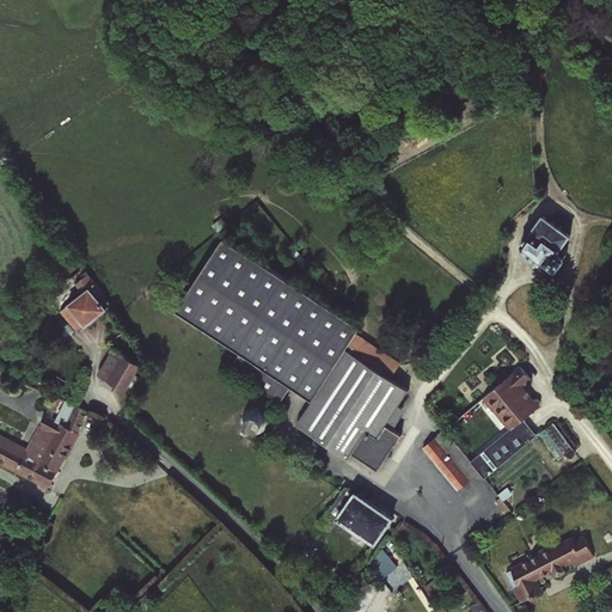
[(513,108),(513,111),(513,112),(514,114),(516,116),(519,116),(521,116),(524,116),(526,114),(527,111),(527,109),(527,106),(525,104),(522,103),(520,103),(518,103),(515,104),(514,105),(513,108)]
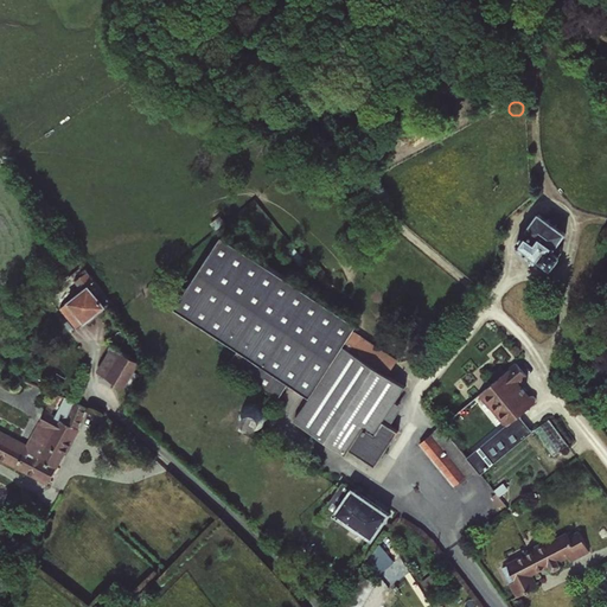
[(538,212),(516,243),(517,247),(524,251),(523,253),(538,263),(541,261),(551,269),(561,255),(560,254),(562,251),(561,248),(557,244),(566,232),(538,212)]
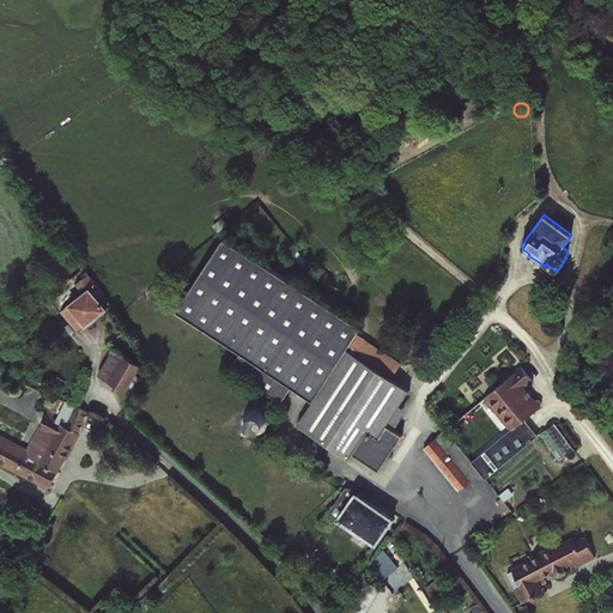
[(222,218),(212,226),(218,234),(228,225),(222,218)]
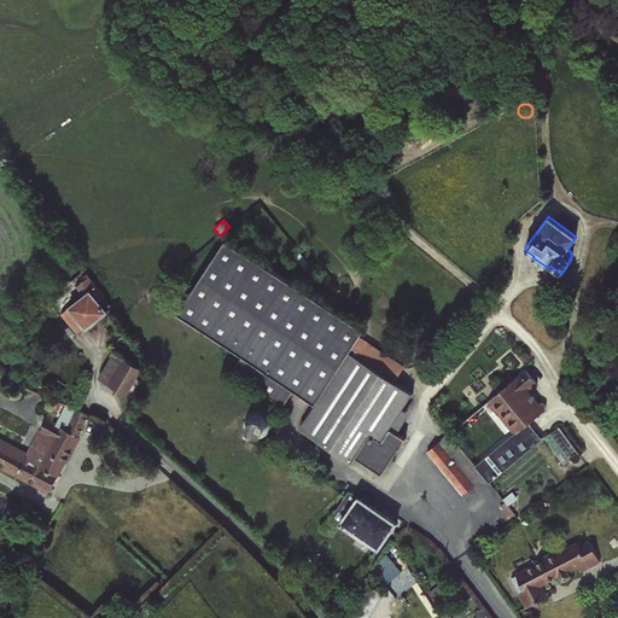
[(315,403),(362,331),(226,240),(179,314),(243,356),(233,372),(284,406),(293,389),(315,403)]
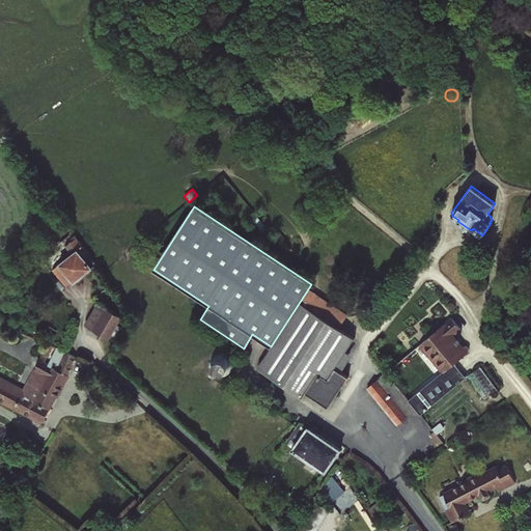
[(257,215),(252,219),(262,232),(268,228),(257,215)]
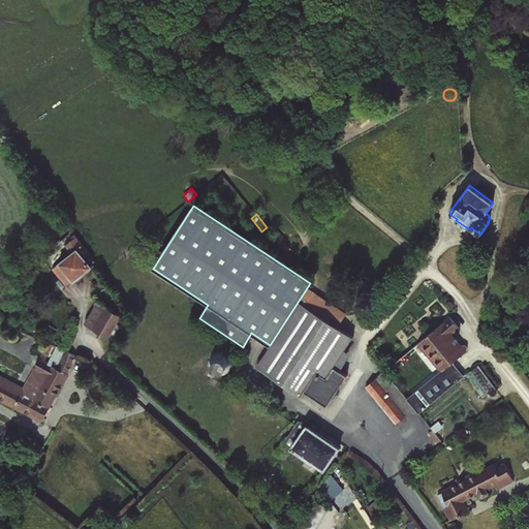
[(279,231),(274,236),(279,243),(285,239),(279,231)]
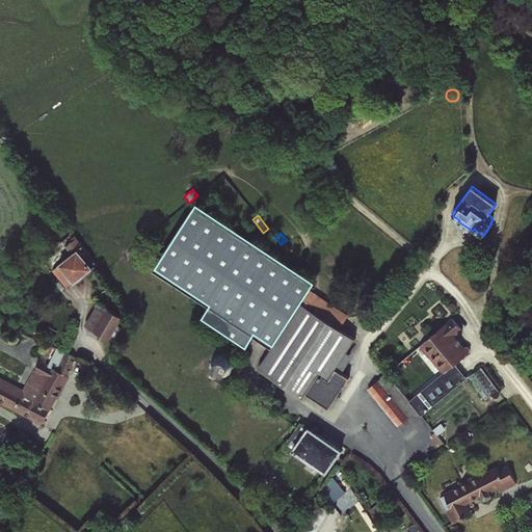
[(75,236),(71,239),(73,242),(65,246),(72,255),(52,270),(67,289),(76,282),(78,285),(91,273),(89,270),(96,264),(75,236)]
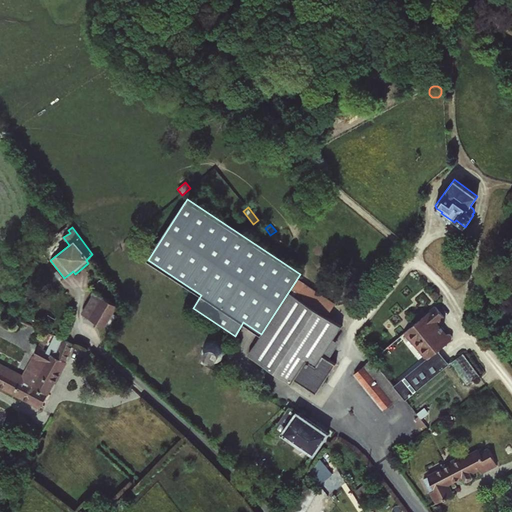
[(30,246),(22,253),(27,259),(35,253),(30,246)]
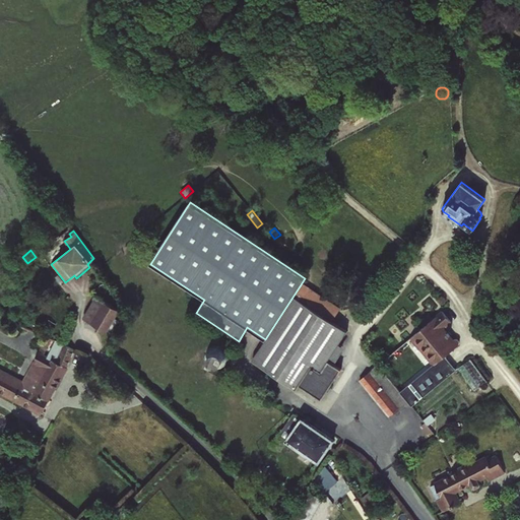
[(295,297),(332,321),(340,308),(304,283),(295,297)]
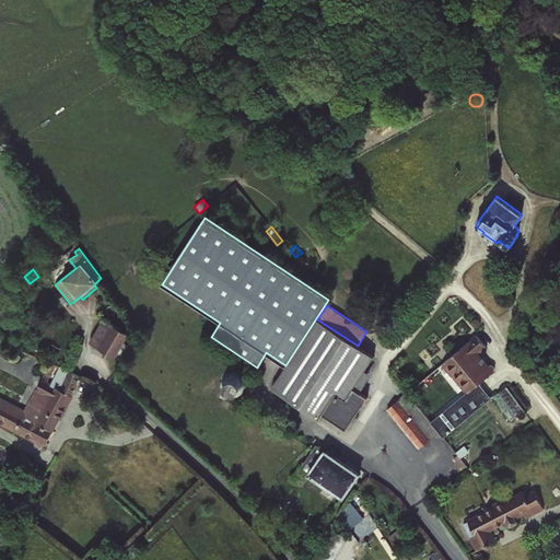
[(129,334),(103,318),(90,342),(121,361),(130,347),(124,343),(129,334)]
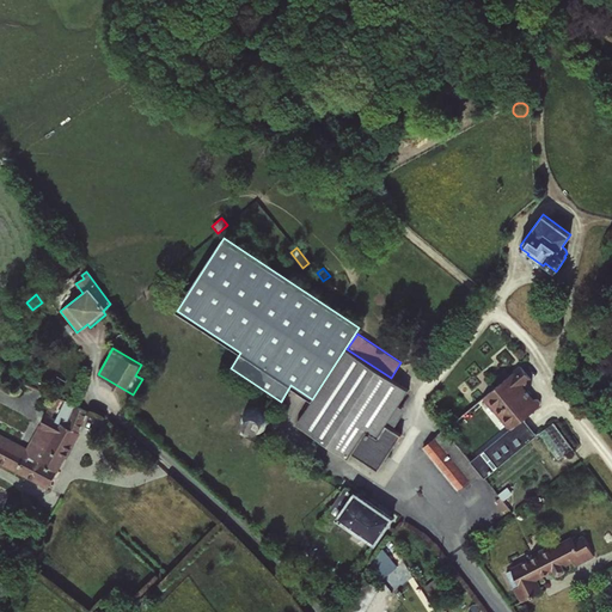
[(589,348),(583,357),(598,366),(604,356),(589,348)]
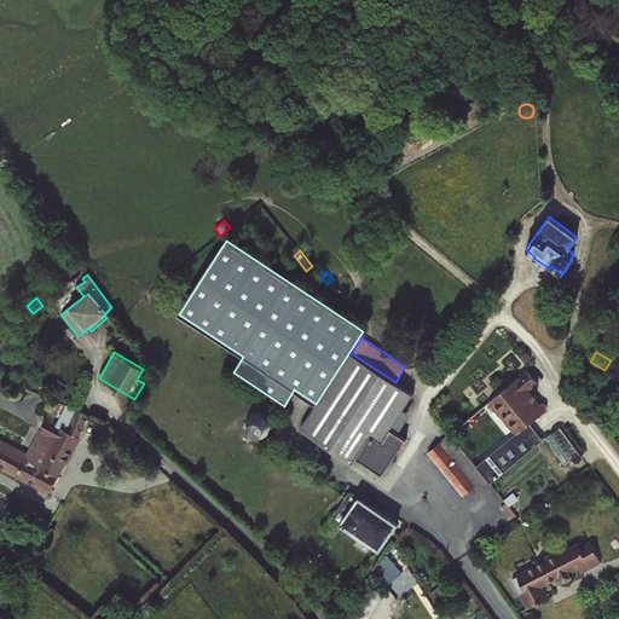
[(357,458),(382,475),(406,439),(391,429),(393,426),(404,409),(414,394),(395,382),(351,353),(301,428),(353,462),(357,458)]
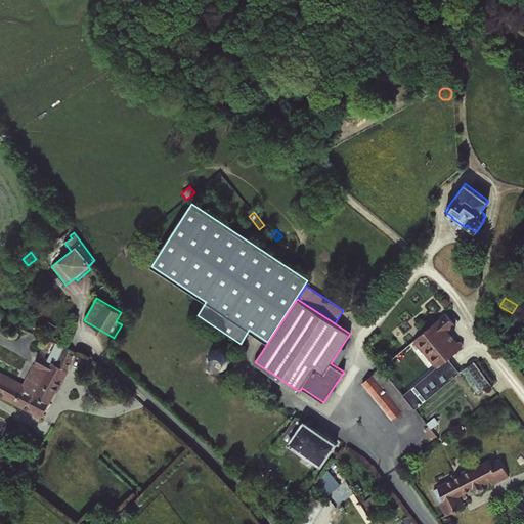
[(436,367),(403,394),(411,403),(416,409),(460,373),(449,358),(463,347),(463,346),(463,345),(463,344),(462,343),(461,342),(460,342),(457,342),(447,331),(449,330),(449,331),(454,325),(444,313),(413,341),(436,367)]
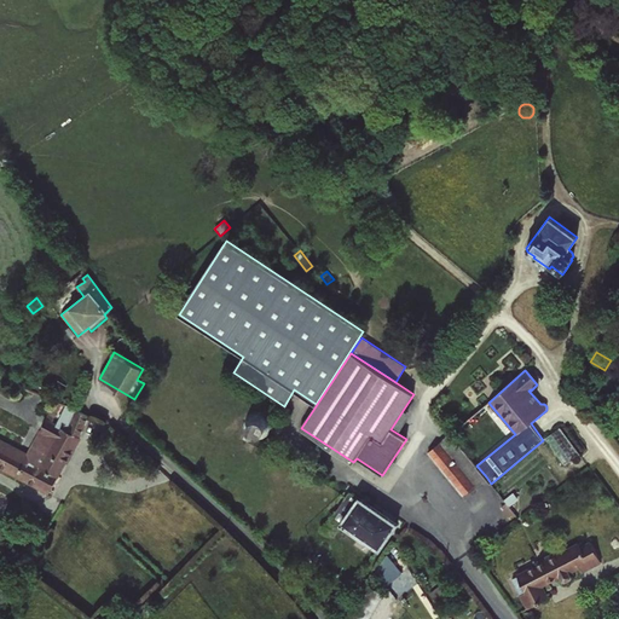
[(56,426),(57,423),(52,422),(61,405),(55,403),(46,418),(47,420),(41,432),(39,431),(27,452),(0,438),(0,468),(48,495),(67,462),(69,463),(73,456),(71,456),(74,451),(75,451),(82,438),(81,437),(56,426)]
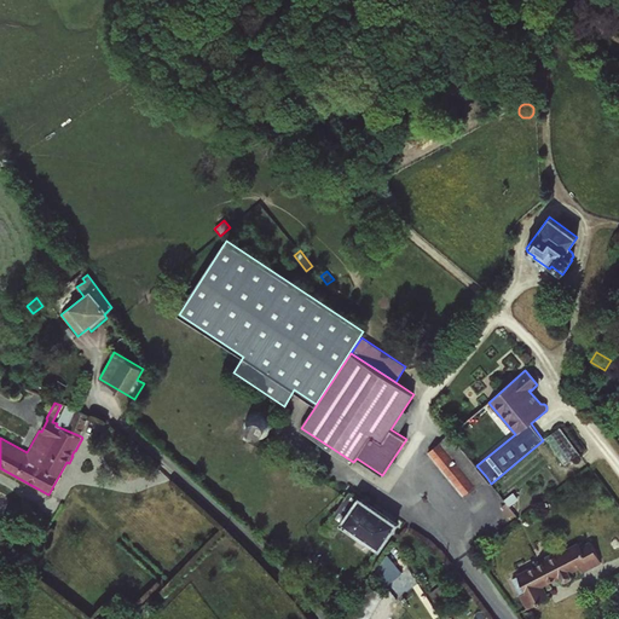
[(90,417),(65,405),(57,423),(56,426),(81,437),(90,417)]
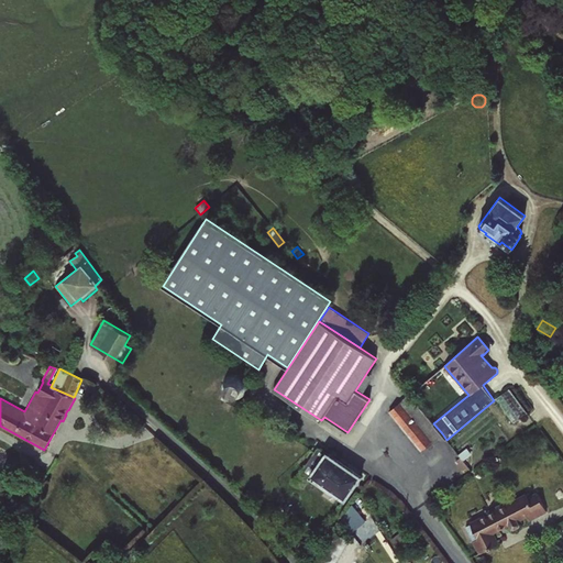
[(367,372),(357,387),(364,392),(374,376),(367,372)]
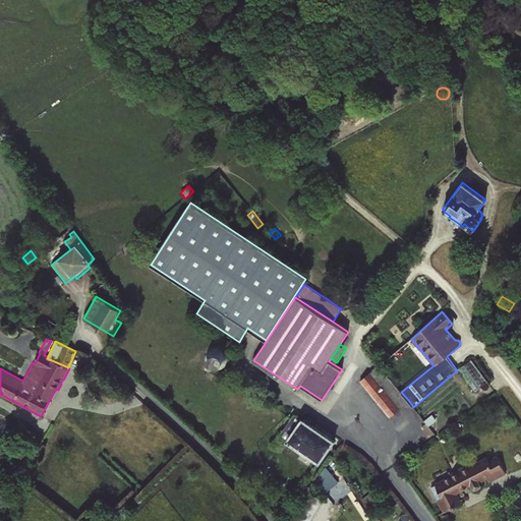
[(219,352),(215,352),(213,352),(211,354),(210,357),(211,361),(212,363),(214,364),(217,365),(219,365),(222,364),(224,362),(225,358),(224,355),(221,353),(219,352)]
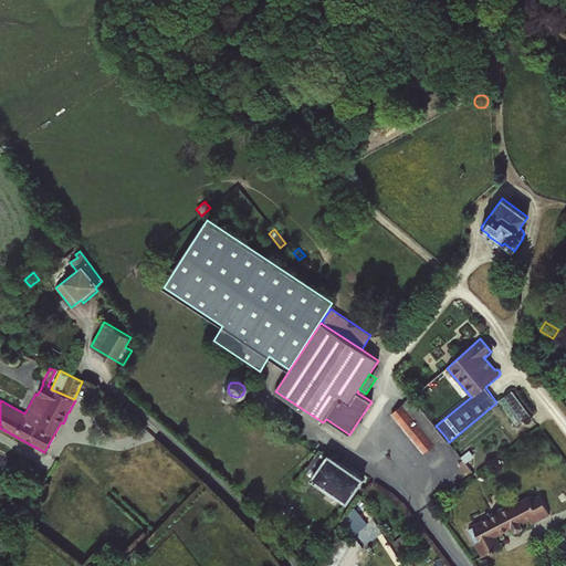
[(512,391),(498,401),(515,426),(530,416),(512,391)]
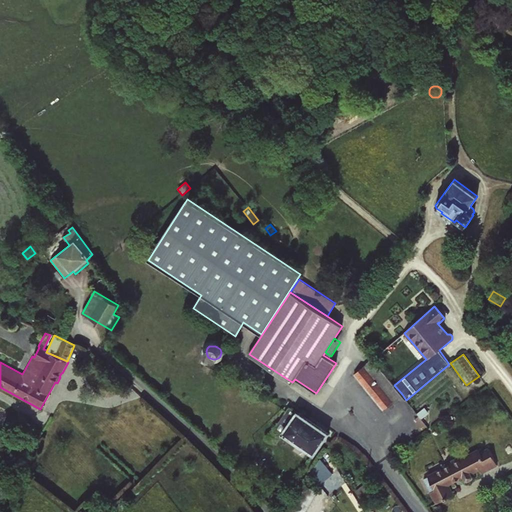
[(382,410),(402,394),(394,385),(372,359),(353,375),(382,410)]
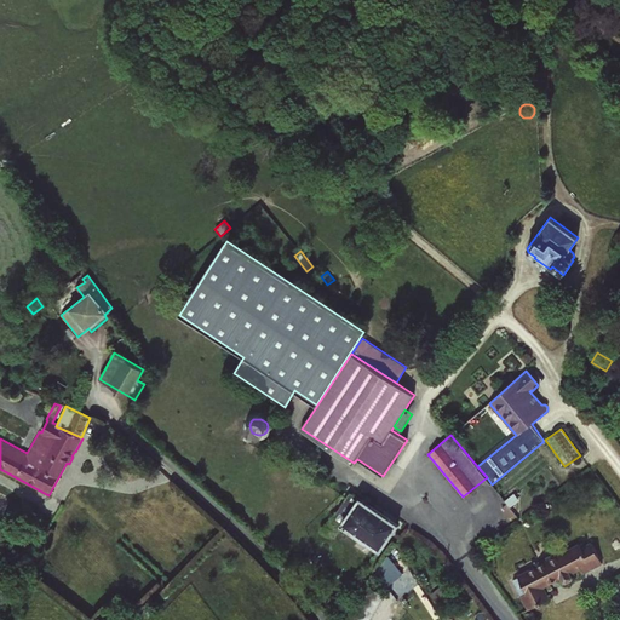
[(339,526),(359,498),(349,493),(331,521),(339,526)]
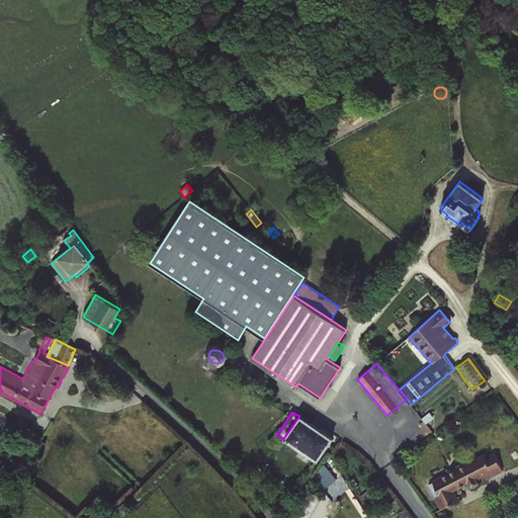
[(429,413),(422,419),(424,421),(426,424),(434,419),(429,413)]
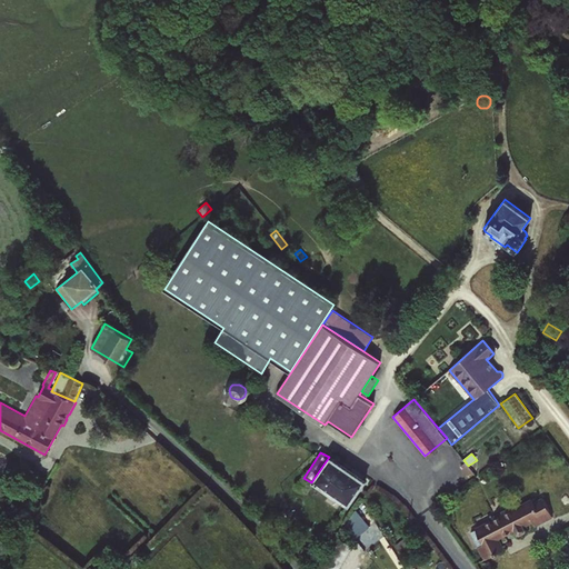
[(311,482),(350,507),(367,481),(329,457),(311,482)]
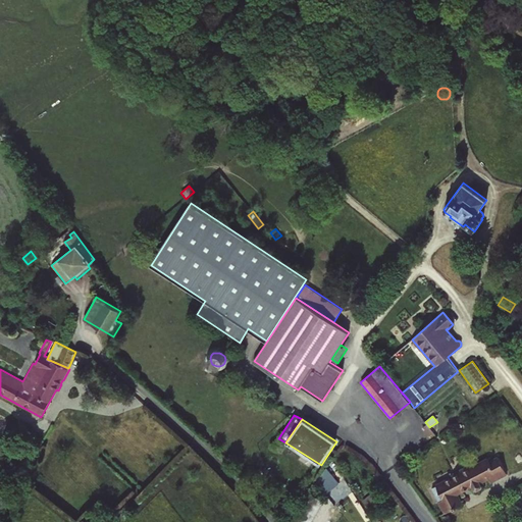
[(427,424),(422,428),(429,436),(433,432),(429,427),(427,424)]
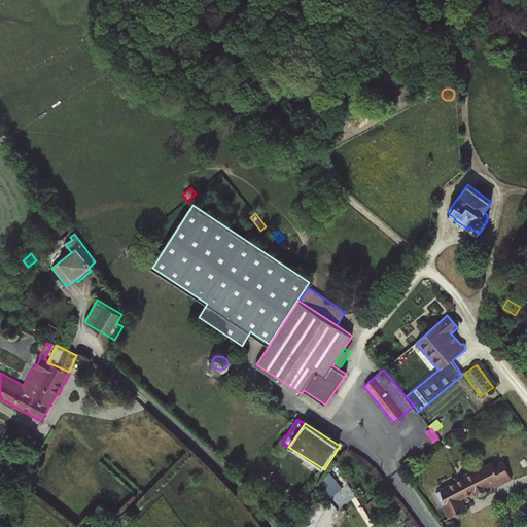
[(512,479),(502,460),(494,465),(492,461),(471,472),(470,470),(463,473),(464,475),(462,476),(462,475),(456,478),(457,480),(440,489),(441,490),(435,493),(448,519),(467,508),(462,499),(477,492),(479,495),(481,496),(486,493),(487,491),(486,488),(493,484),(495,488),(512,479)]
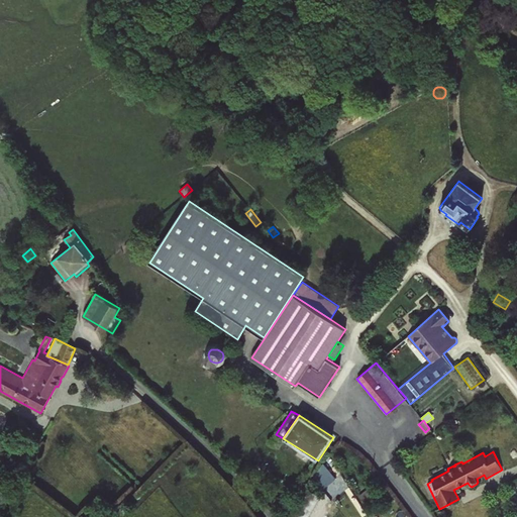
[(322,462),(312,478),(322,489),(335,478),(322,462)]
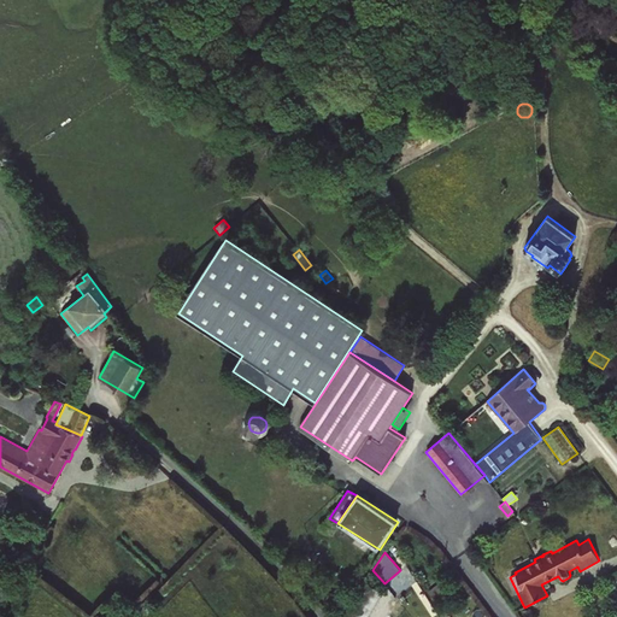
[(439,583),(428,591),(435,599),(445,592),(439,583)]
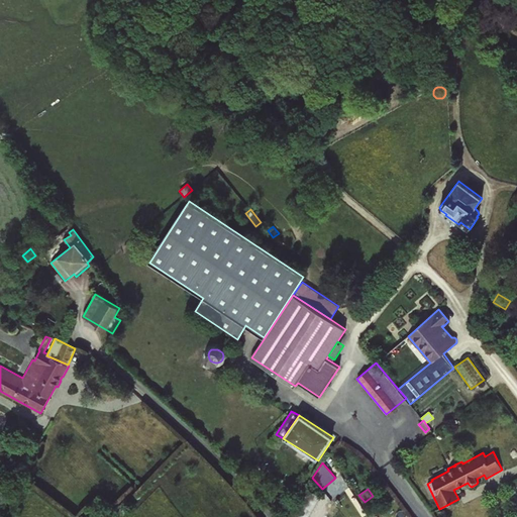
[(319,497),(307,490),(296,509),(308,516),(319,497)]
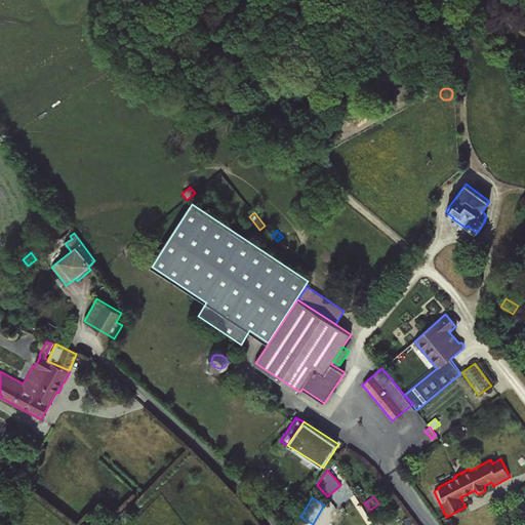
[(288,517),(291,511),(281,503),(277,510),(288,517)]
